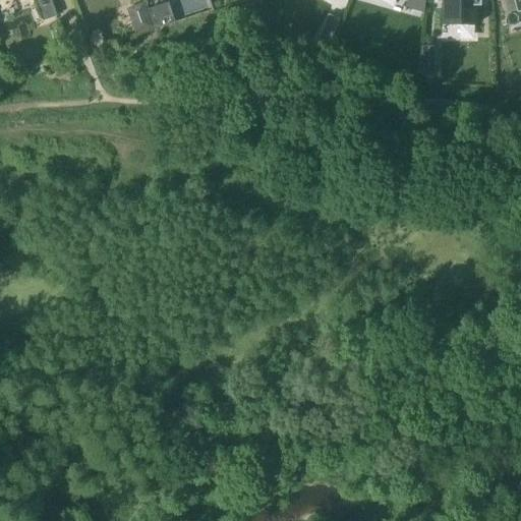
[(57,16),(51,0),(34,0),(35,1),(36,0),(50,0),(56,15),(52,17),(52,18),(57,16)]
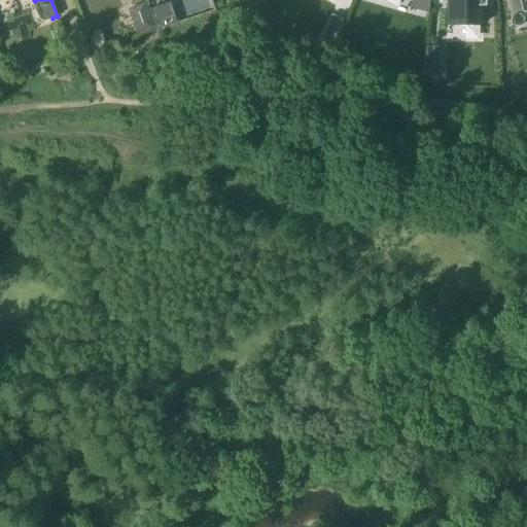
[(410,0),(410,1),(411,2),(410,8),(429,13),(430,0),(410,0)]
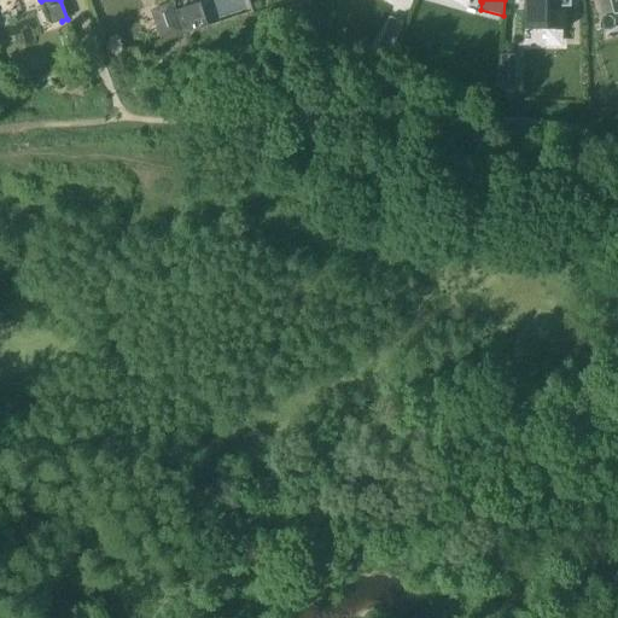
[(517,0),(518,4),(524,4),(524,30),(526,30),(526,28),(564,27),(564,30),(566,30),(565,7),(570,7),(569,0),(517,0)]
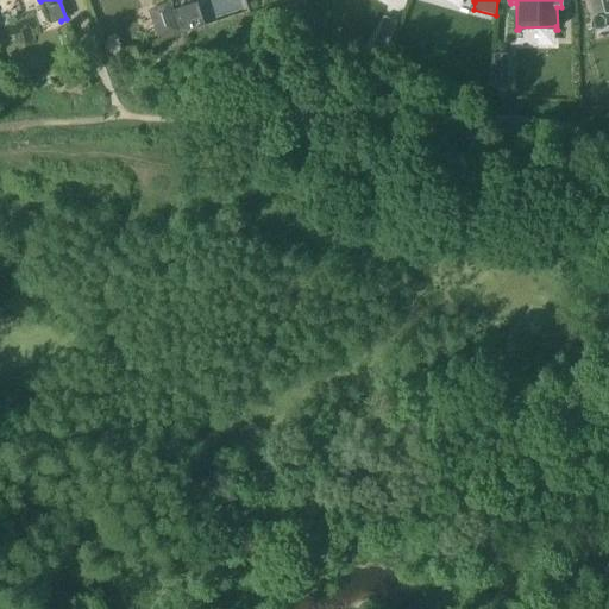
[(608,0),(588,0),(591,16),(603,13),(603,17),(608,14),(608,0)]
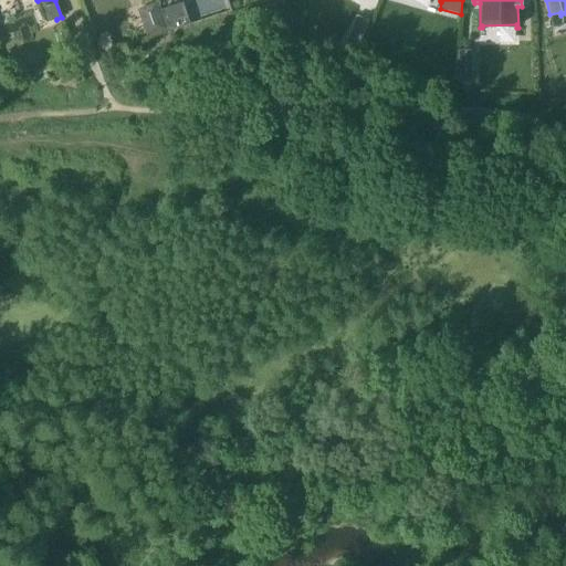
[(155,4),(137,11),(146,37),(164,31),(155,4)]
